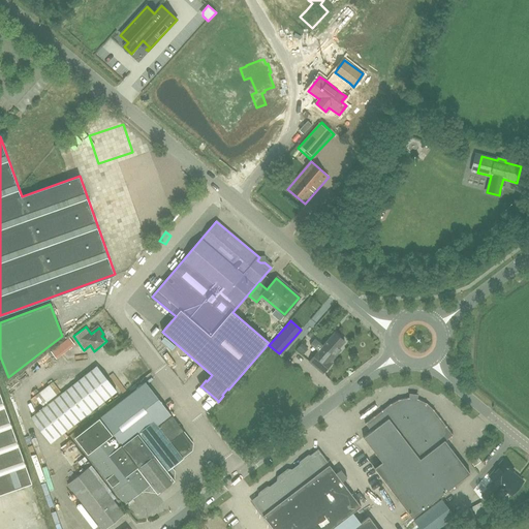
[(318,351),(309,362),(323,374),(332,363),(331,362),(335,356),(341,349),(339,347),(344,341),(340,337),(340,336),(337,333),(336,334),(335,333),(323,346),(318,352),(318,351)]
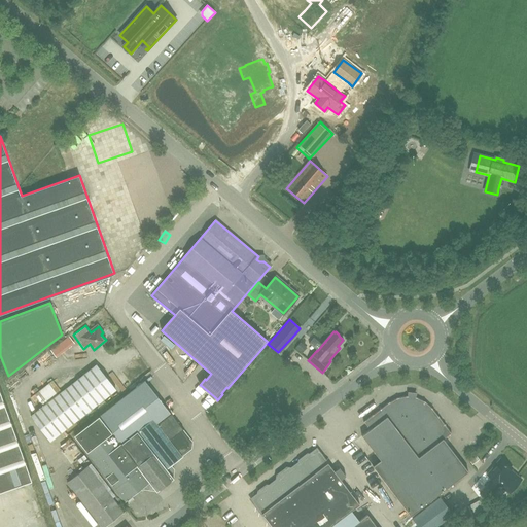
[(68,336),(49,350),(56,357),(74,343),(68,336)]
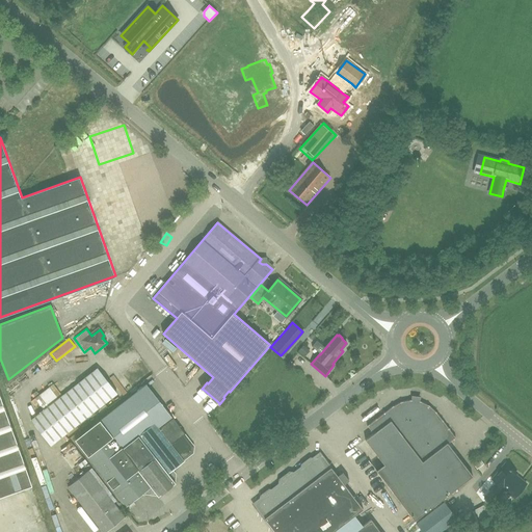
[(314,347),(321,352),(325,347),(318,342),(314,347)]
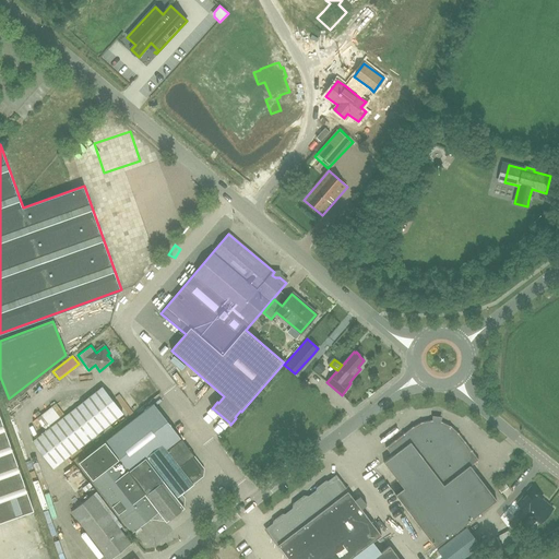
[(51,466),(122,414),(102,387),(31,439),(51,466)]
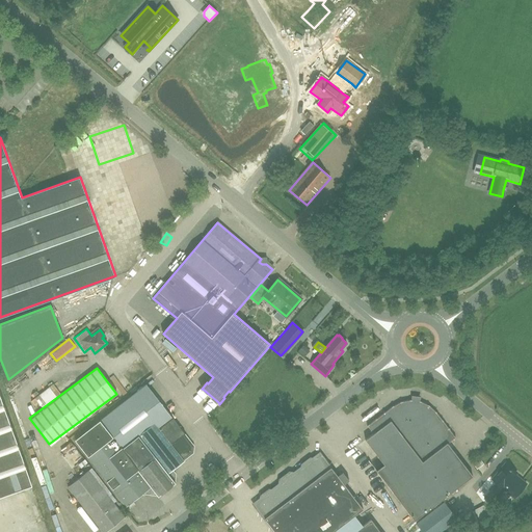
[(130,388),(123,378),(114,383),(121,394),(130,388)]
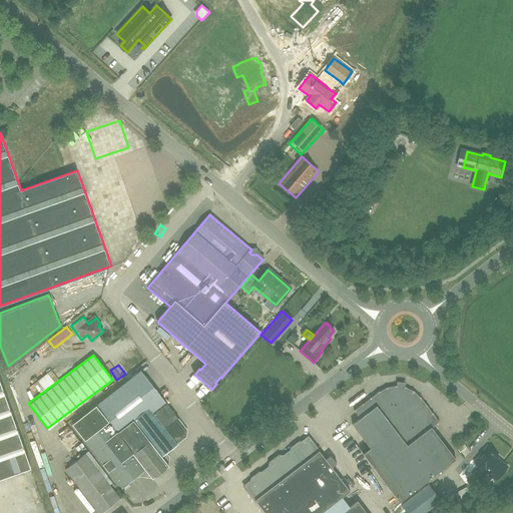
[(161,458),(166,454),(176,446),(175,445),(184,438),(185,432),(176,421),(178,419),(141,372),(72,425),(88,445),(111,427),(119,438),(136,425),(161,458)]
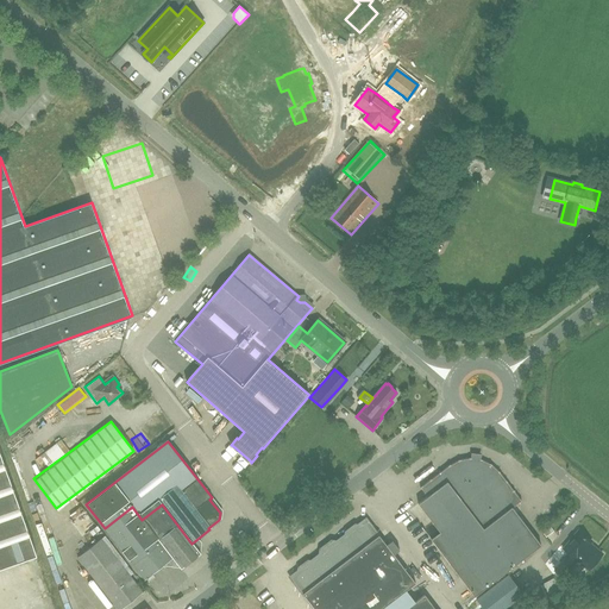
[(0,566),(38,553),(0,445),(0,566)]
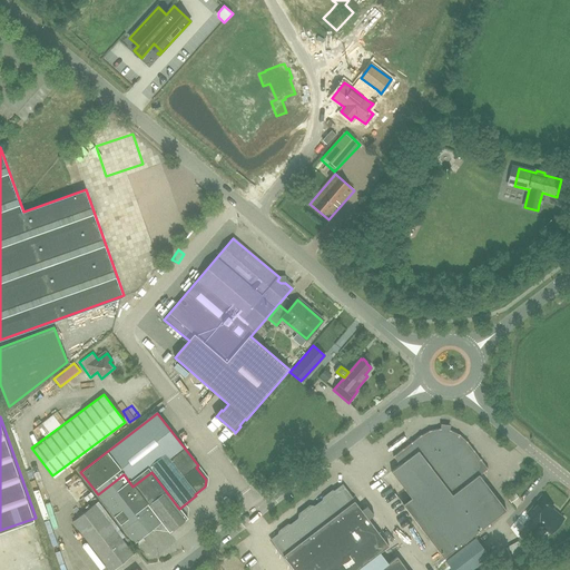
[(459,434),(451,430),(441,429),(439,429),(431,431),(429,431),(421,435),(393,457),(400,465),(391,472),(412,499),(403,504),(444,558),(507,510),(480,475),(489,469),(467,441),(461,435),(459,434)]
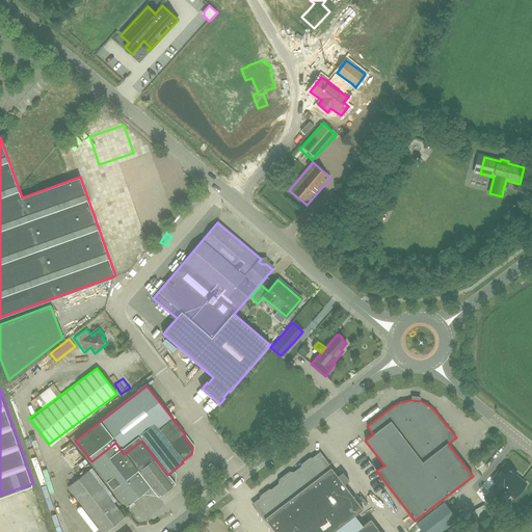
[(160,491),(162,495),(175,485),(173,482),(174,476),(175,475),(173,471),(167,475),(141,441),(124,454),(115,443),(91,461),(127,506),(149,488),(152,493),(154,490),(160,491)]
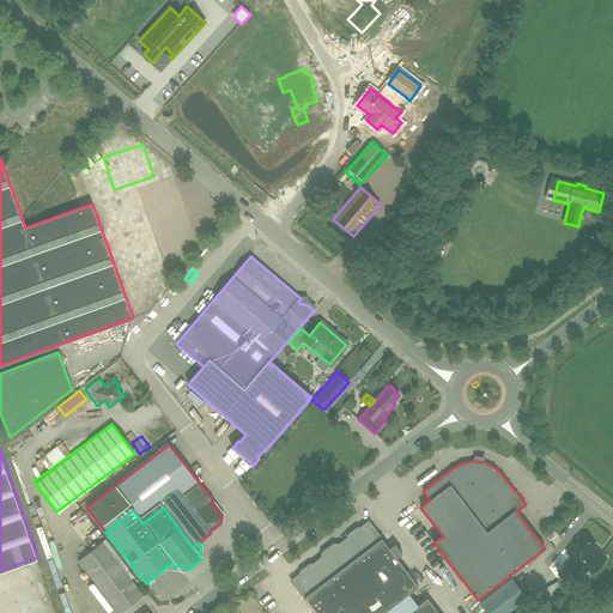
[(394,544),(389,548),(370,525),(338,550),(332,548),(327,553),(326,558),(293,583),(313,608),(315,612),(384,612),(419,587),(396,558),(401,553),(394,544)]
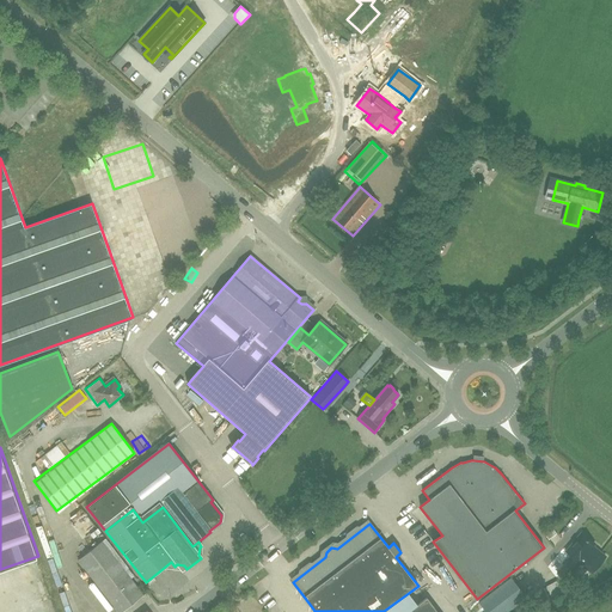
[(546,531),(550,540),(558,536),(555,527),(546,531)]
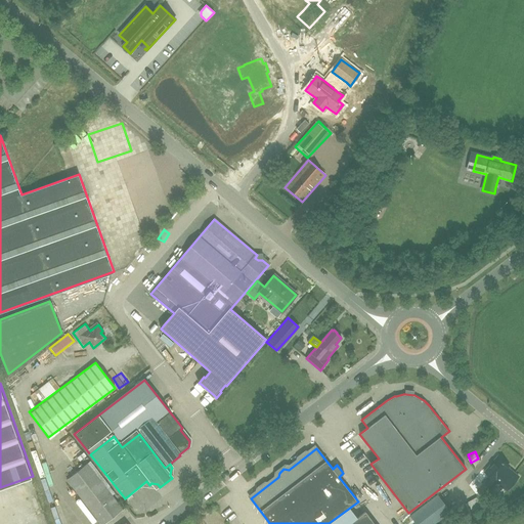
[(38,453),(33,455),(36,466),(41,464),(38,453)]
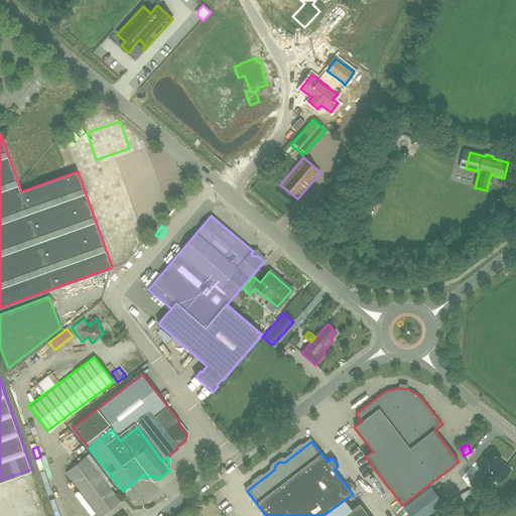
[(477,465),(482,470),(470,484),(477,490),(490,475),(499,483),(510,469),(500,461),(501,459),(490,449),(477,465)]
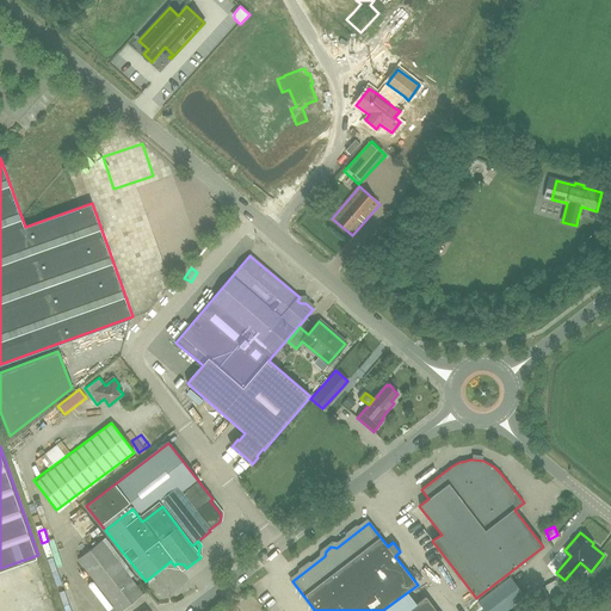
[(117,610),(121,610),(142,596),(102,542),(78,560),(117,610)]
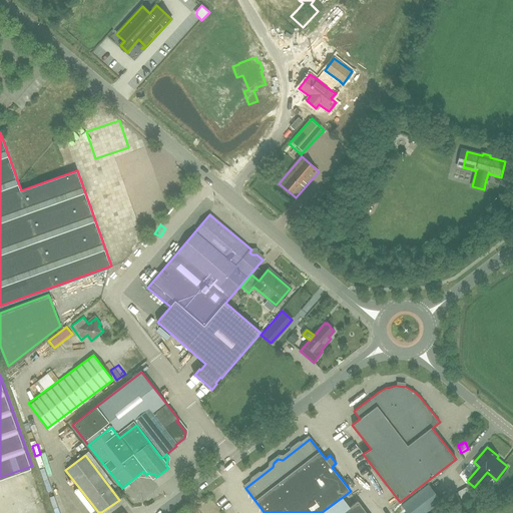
[(481,483),(490,490),(497,481),(488,474),(481,483)]
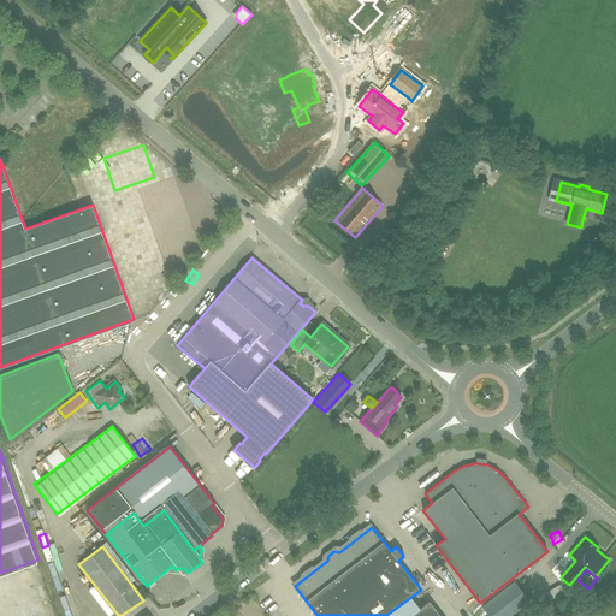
[(514,582),(483,606),(490,615),(510,615),(529,602),(514,582)]
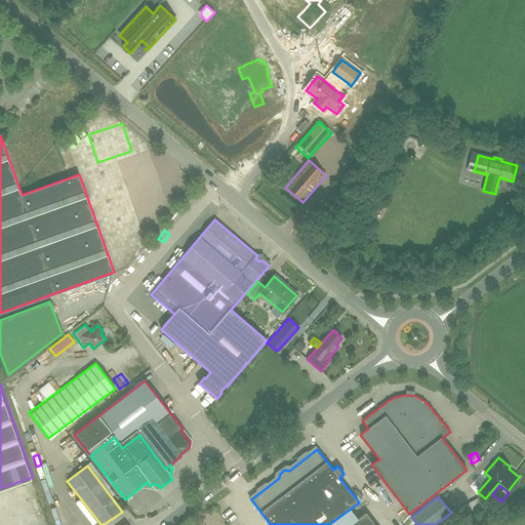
[(374,524),(366,513),(350,524),(374,524)]
